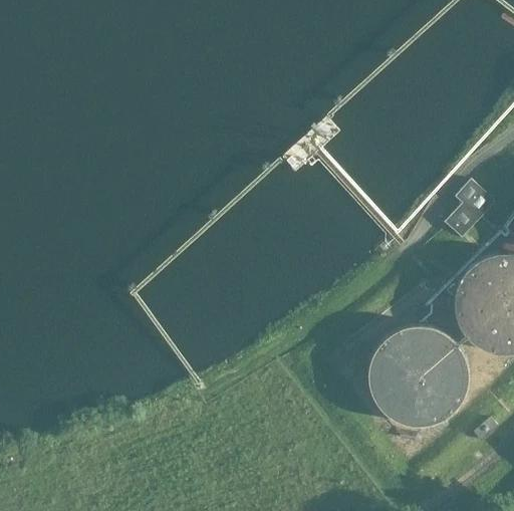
[(462,240),(495,204),(483,192),(474,184),(471,181),(455,198),(462,205),(444,225),(444,226),(446,225),(454,233),(462,240)]
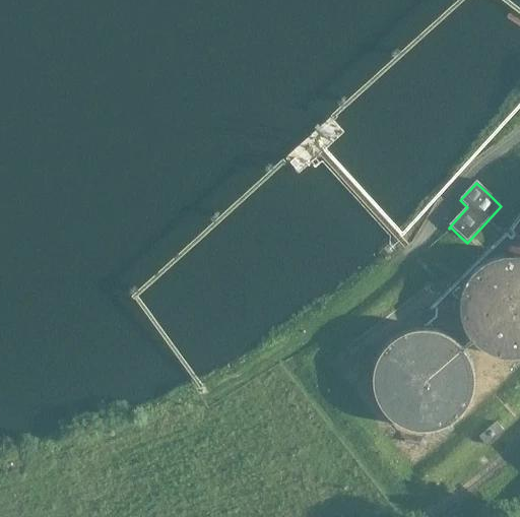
[(465,282),(464,285),(462,291),(460,296),(460,298),(459,302),(459,307),(459,312),(459,314),(459,318),(461,323),(462,328),(464,331),(466,334),(469,339),(471,342),(472,343),(476,347),(479,349),(480,350),(485,353),(490,356),(495,358),(501,359),(506,360),(511,360),(515,360),(518,360),(519,359),(519,258),(516,257),(511,257),(507,257),(502,258),(498,258),(495,259),(490,261),(484,264),(481,266),(477,269),(474,271),(473,272),(470,275),(468,278),(465,282)]
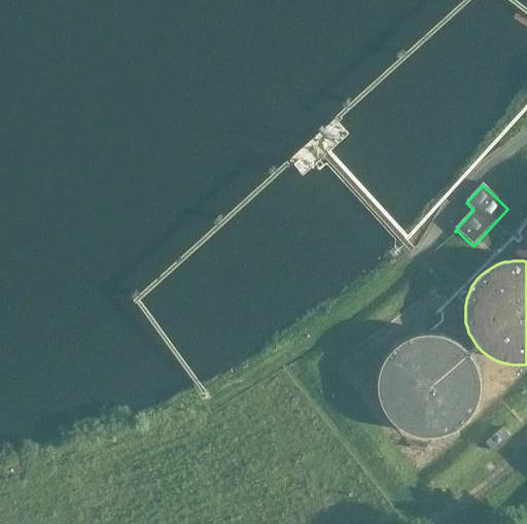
[(385,359),(382,363),(381,368),(380,369),(379,371),(379,374),(378,378),(378,380),(377,382),(377,385),(377,390),(378,392),(378,396),(379,399),(380,404),(381,405),(382,409),(385,413),(388,418),(390,420),(392,423),(395,425),(398,428),(399,429),(405,431),(410,434),(415,435),(420,437),(426,438),(431,438),(436,437),(442,435),(446,434),(448,434),(452,431),(457,429),(461,425),(465,422),(469,418),(470,416),(472,413),(475,410),(476,408),(476,407),(478,403),(478,402),(479,397),(479,396),(480,392),(480,388),(480,385),(480,383),(480,380),(480,378),(479,374),(478,371),(477,367),(476,365),(475,363),(473,360),(471,357),(469,354),(465,350),(461,346),(458,344),(454,341),(451,340),(447,338),(442,337),(436,336),(433,335),(429,335),(425,335),(420,336),(417,336),(413,337),(408,339),(405,341),(399,343),(395,347),(392,349),(389,353),(387,356),(385,359)]
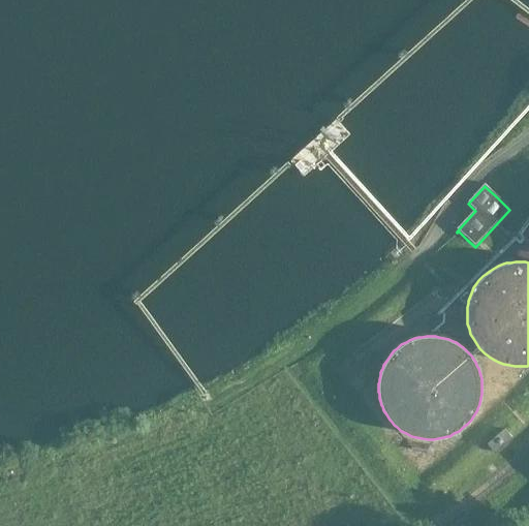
[(495,455),(512,440),(505,432),(488,446),(495,455)]
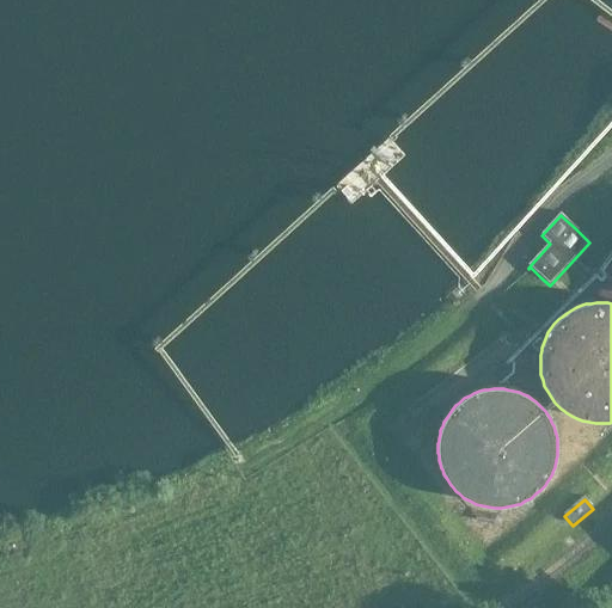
[(611,607),(611,595),(600,607),(611,607)]
